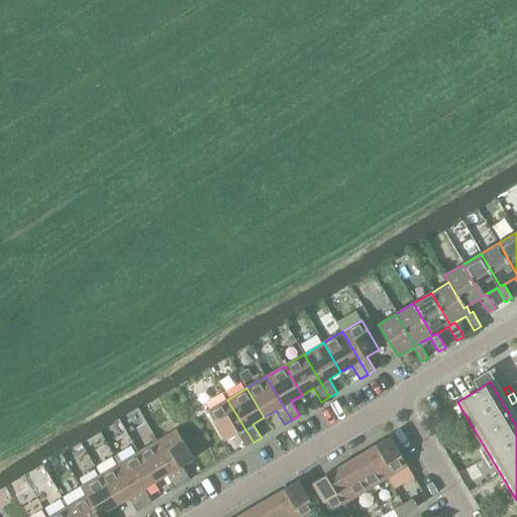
[(253,442),(227,400),(208,411),(226,440),(237,433),(245,447),(253,442)]
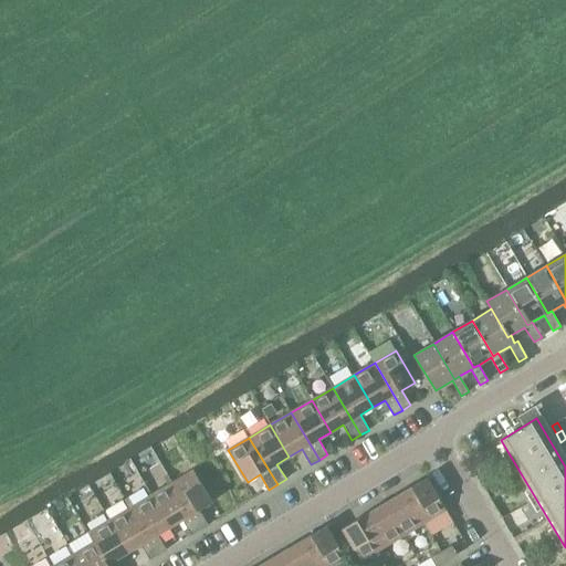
[(194,470),(173,483),(200,530),(209,525),(199,510),(212,502),(194,470)]
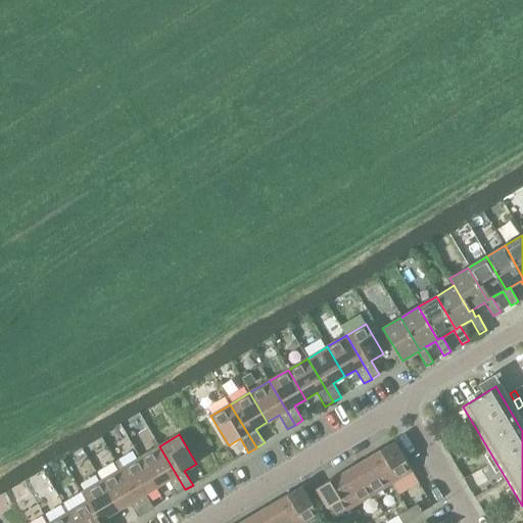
[(394,442),(375,454),(392,483),(413,472),(394,442)]
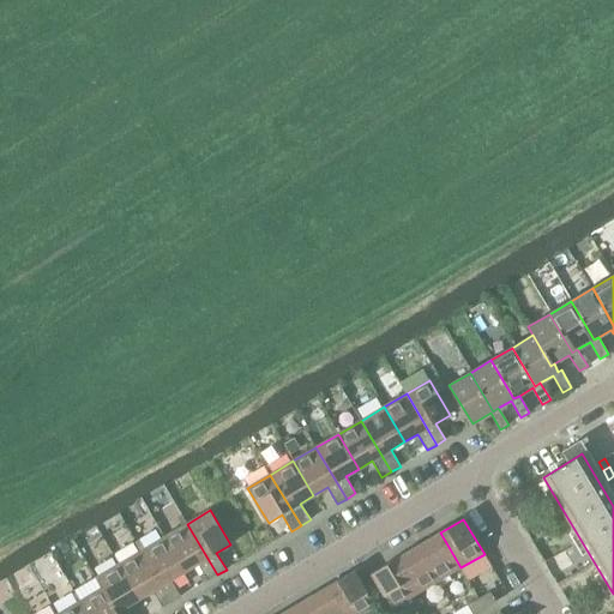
[(187,524),(164,537),(185,572),(198,565),(208,581),(217,575),(187,524)]
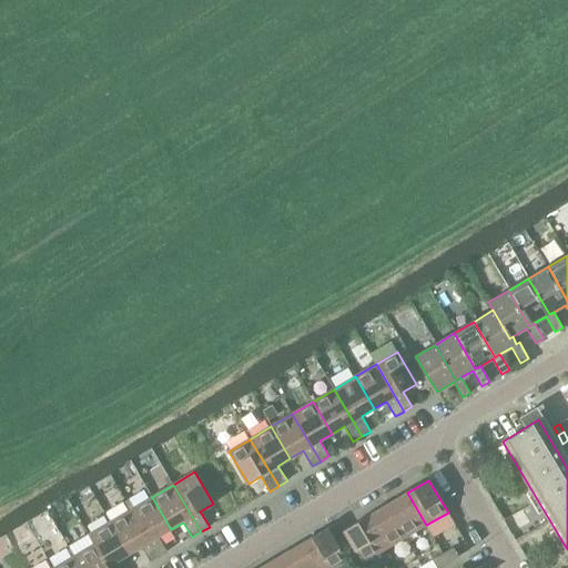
[(407,493),(386,505),(405,537),(426,525),(407,493)]
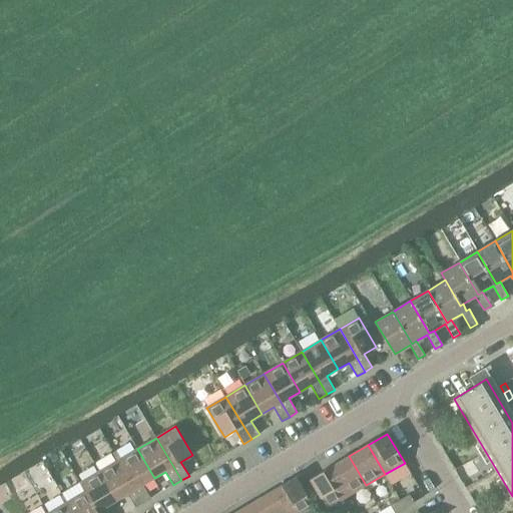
[(137,449),(118,460),(143,503),(151,498),(143,485),(154,478),(137,449)]
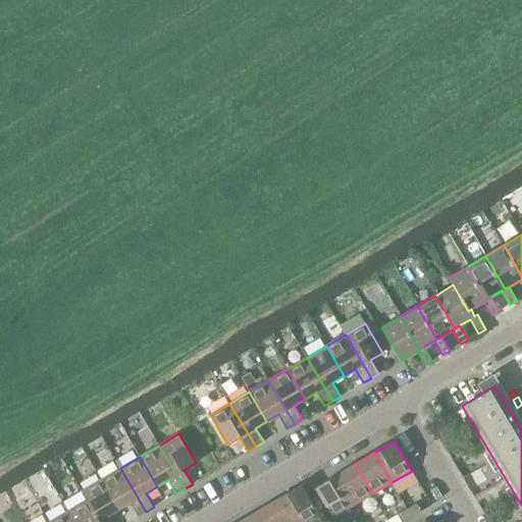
[(355,464),(335,476),(353,506),(372,493),(355,464)]
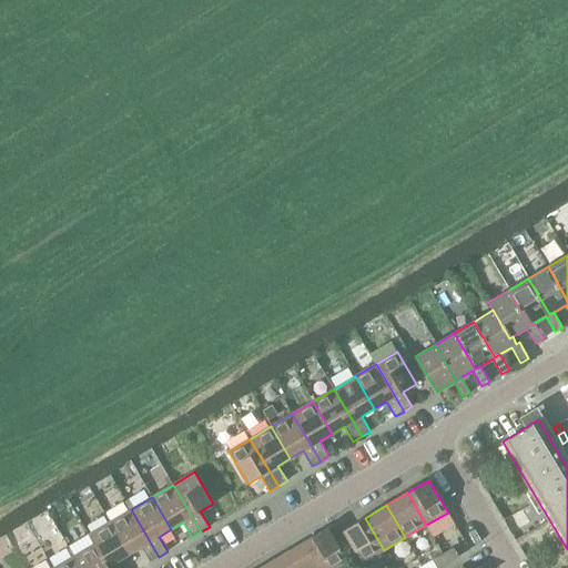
[(131,509),(110,523),(129,555),(142,547),(151,563),(159,557),(131,509)]
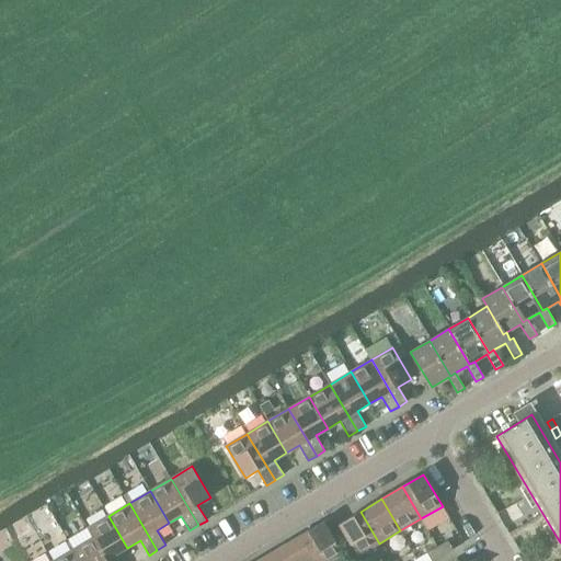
[(379,544),(361,512),(340,524),(358,556),(379,544)]
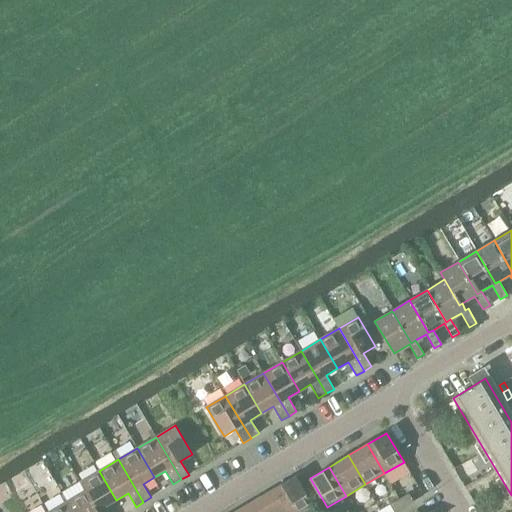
[(80,482),(85,491),(97,511),(108,511),(105,506),(116,500),(99,471),(80,482)]
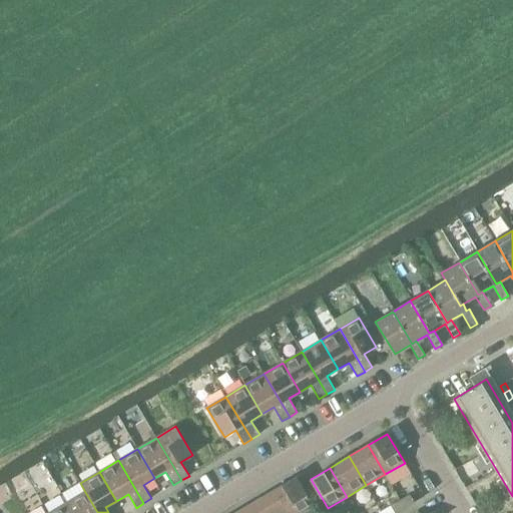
[(398,480),(406,494),(420,486),(412,473),(398,480)]
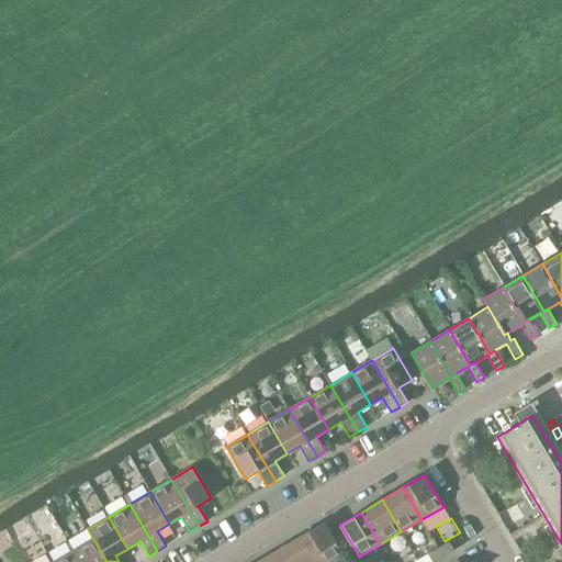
[(325,523),(304,535),(319,561),(329,561),(344,554),(325,523)]
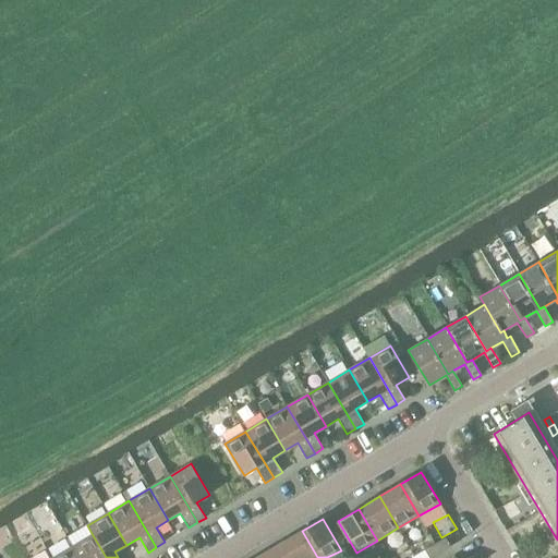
[(317,557),(302,531),(281,544),(289,557),(317,557)]
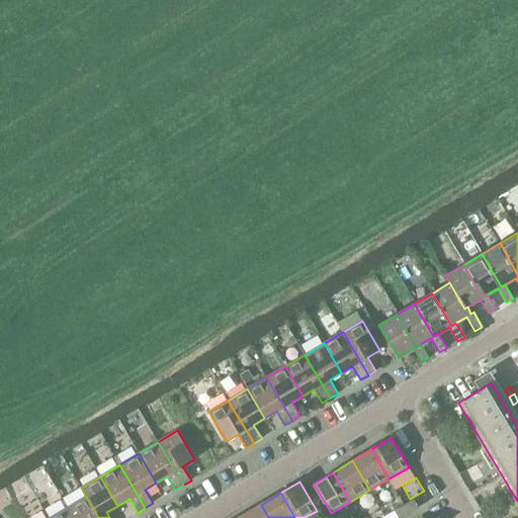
[(98,517),(86,497),(67,508),(73,517),(98,517)]
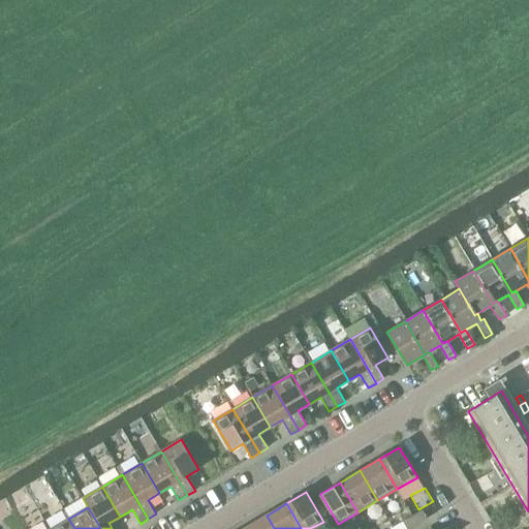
[(423,509),(413,516),(417,524),(428,518),(423,509)]
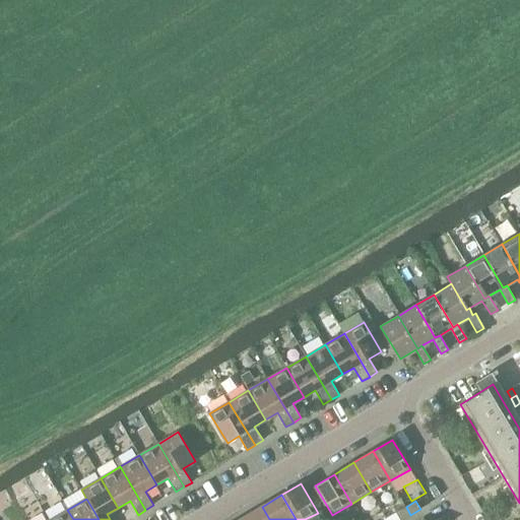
[(269,519),(262,507),(243,518),(243,519),(269,519)]
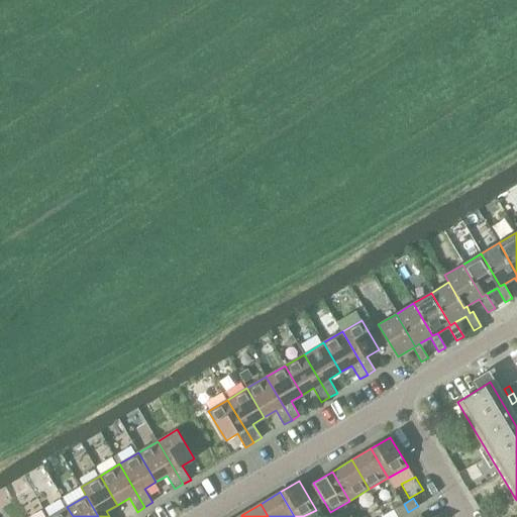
[(399,516),(408,512),(404,504),(394,510),(398,516),(399,516)]
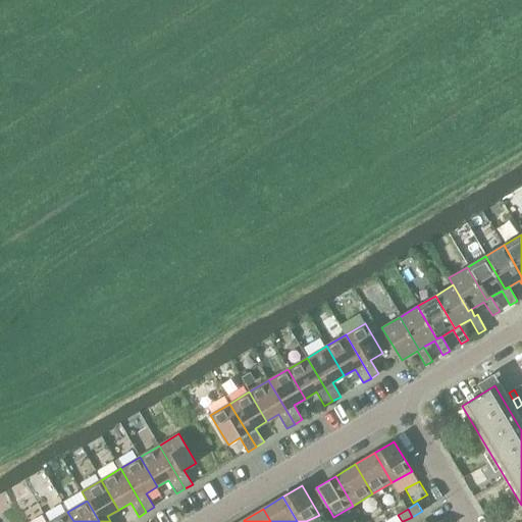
[(73,521),(67,512),(50,521),(73,521)]
